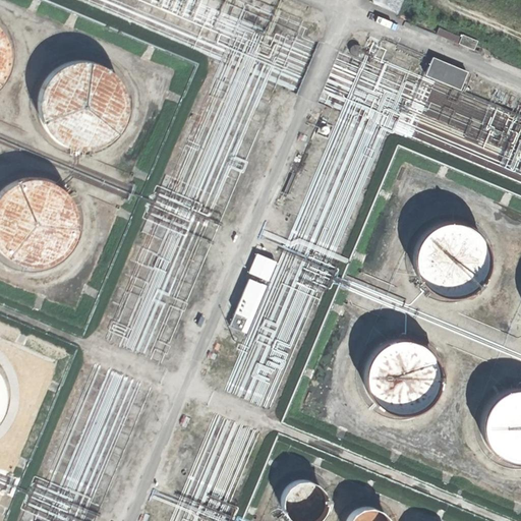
[(365,0),(400,12),(404,0),(365,0)]
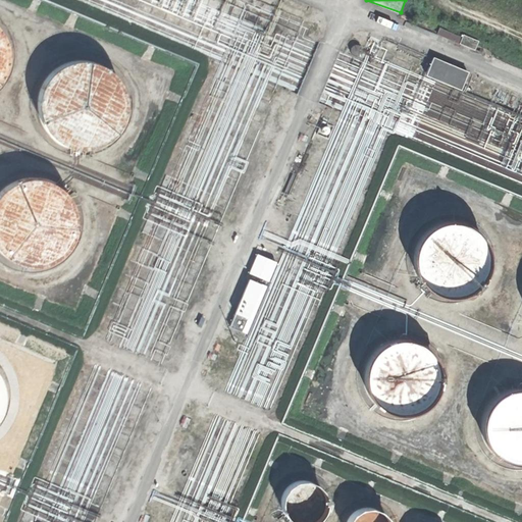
[(0,92),(1,92),(11,76),(14,59),(11,42),(1,27),(0,25),(0,92)]
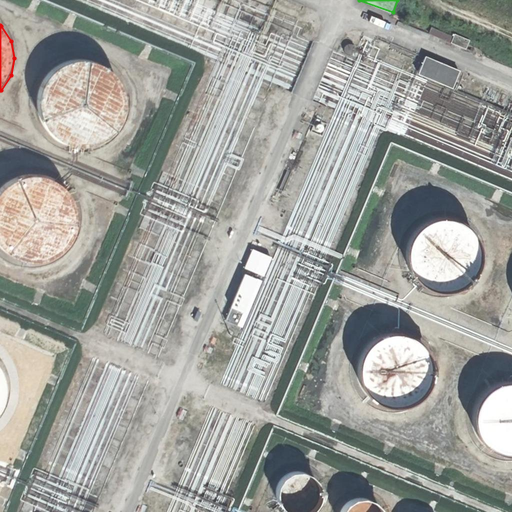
[(418,73),(454,86),(461,67),(425,55),(418,73)]
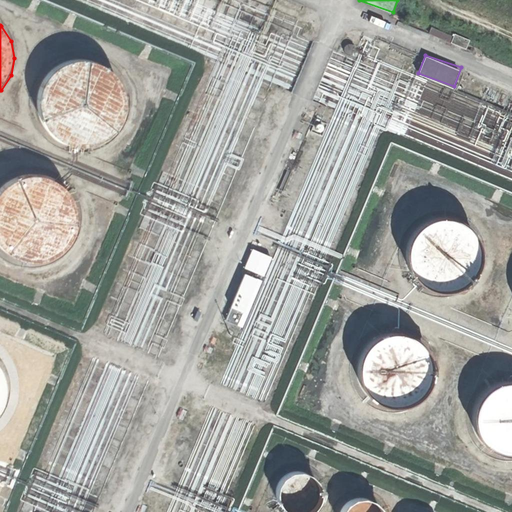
[(102,147),(116,138),(125,123),(129,106),(125,89),(115,74),(102,65),(87,61),(74,62),(64,66),(51,76),(42,91),(39,108),(43,125),(53,139),(66,147),(85,151),(102,147)]
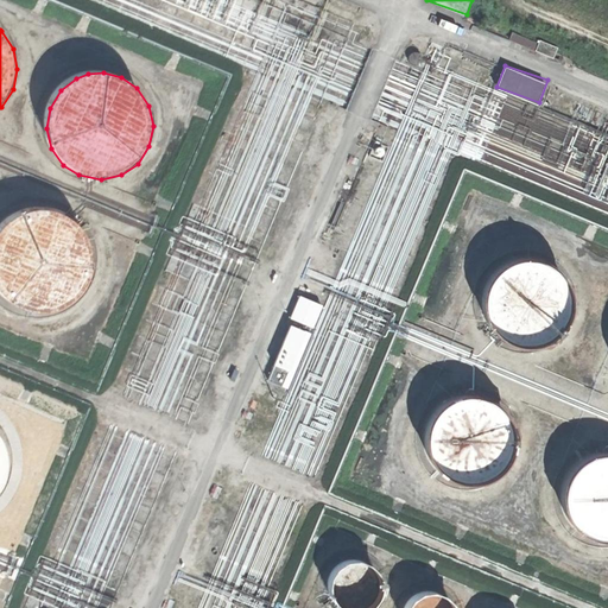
[(63,311),(80,299),(92,282),(95,261),(90,241),(80,225),(63,213),(46,209),(30,210),(18,214),(2,226),(0,229),(0,293),(6,301),(20,311),(43,315),(63,311)]
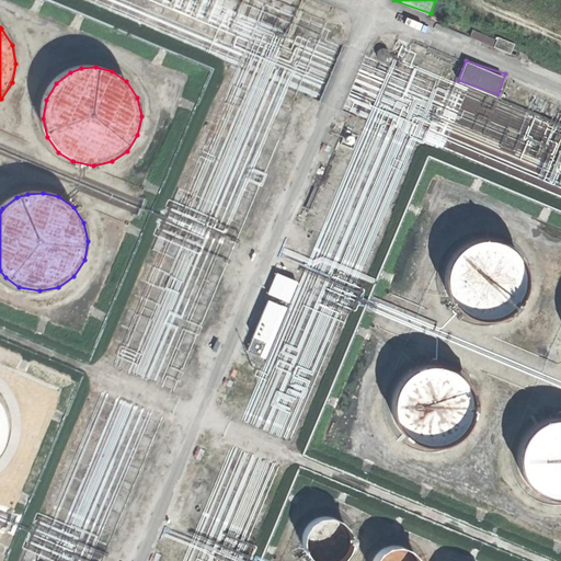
[(504,324),(517,316),(527,301),(530,285),(527,270),(518,254),(504,245),(488,242),(470,245),(457,255),(448,268),(445,285),(448,301),(457,316),(470,324),(488,328),(504,324)]
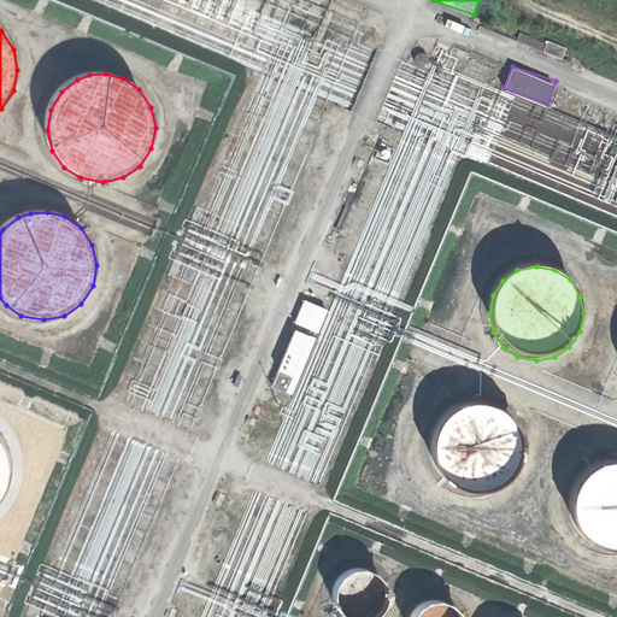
[(297,322),(321,330),(328,306),(304,299),(297,322)]
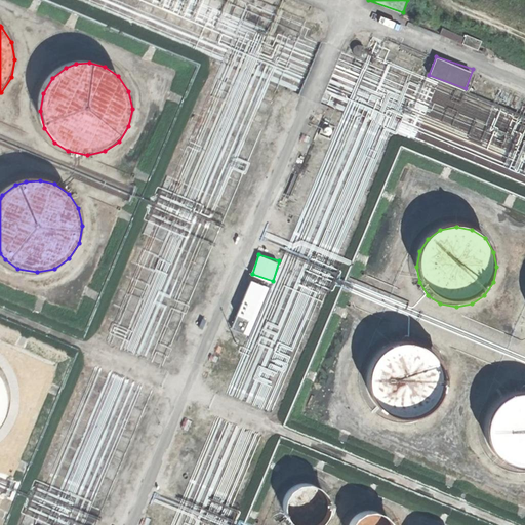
[(251,278),(232,327),(248,333),(268,285),(251,278)]
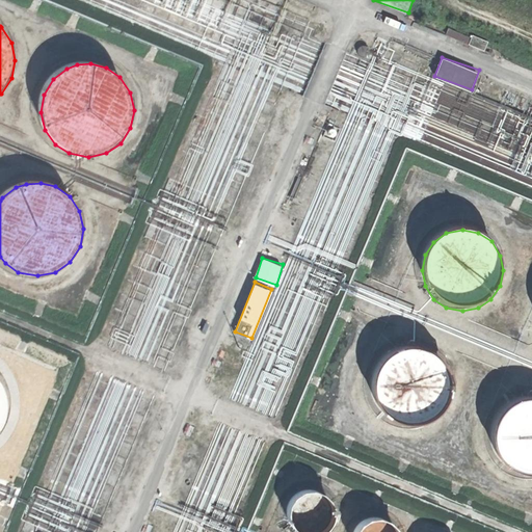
[(429,425),(442,417),(450,404),(453,389),(451,373),(442,360),(429,351),(413,347),(396,351),(383,360),(375,372),(372,389),(375,404),(384,417),(397,425),(413,428),(429,425)]
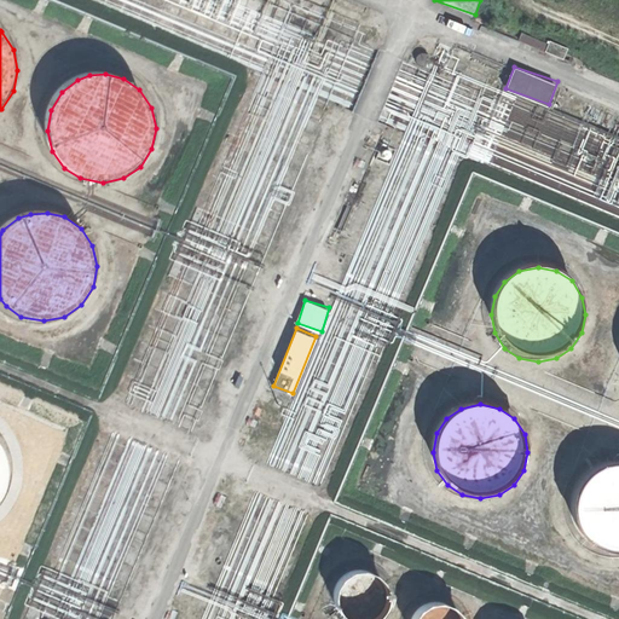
[(0,503),(7,492),(11,472),(7,451),(0,440),(0,503)]
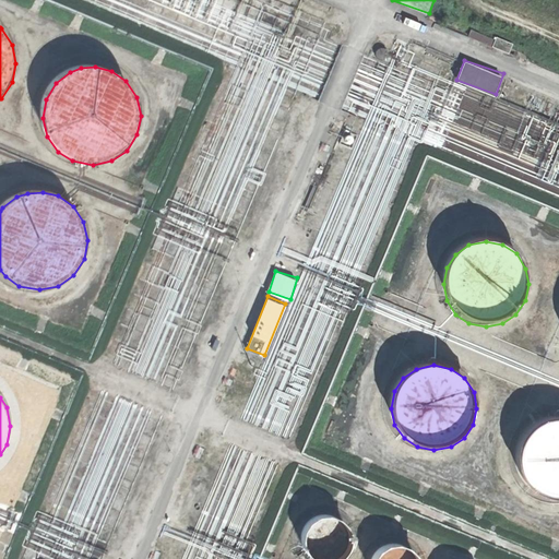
[(558,425),(552,427),(539,437),(531,450),(527,466),(531,483),(540,497),(554,506),(558,506),(558,425)]
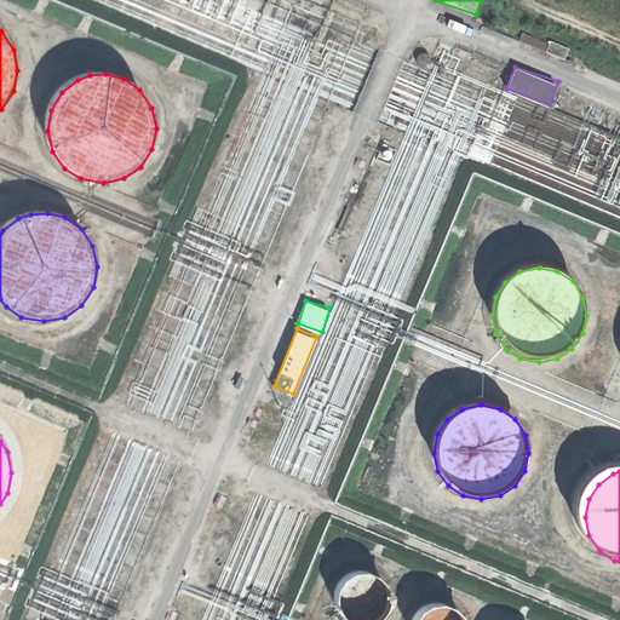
[(374,619),(380,616),(386,608),(388,597),(386,587),(380,578),(372,573),(361,570),(350,573),(342,579),(337,586),(334,597),(337,608),(342,616),(346,619),(374,619)]
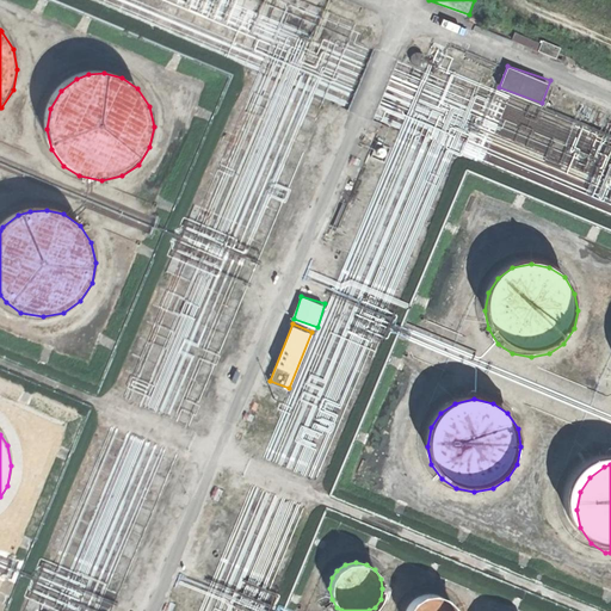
[(456,610),(451,603),(443,597),(432,594),(421,597),(413,603),(408,610),(407,610),(456,610)]
